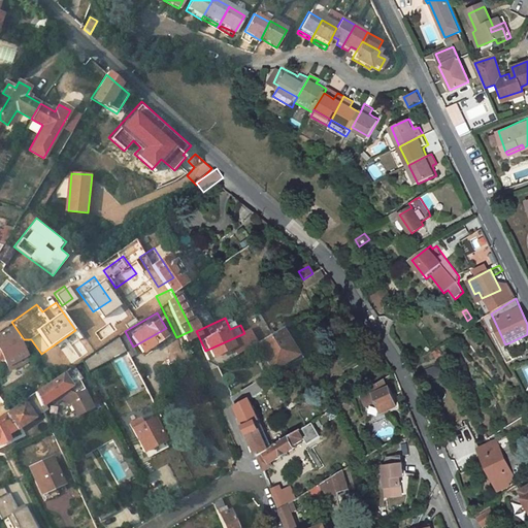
[(271,323),(249,336),(264,362),(286,349),(271,323)]
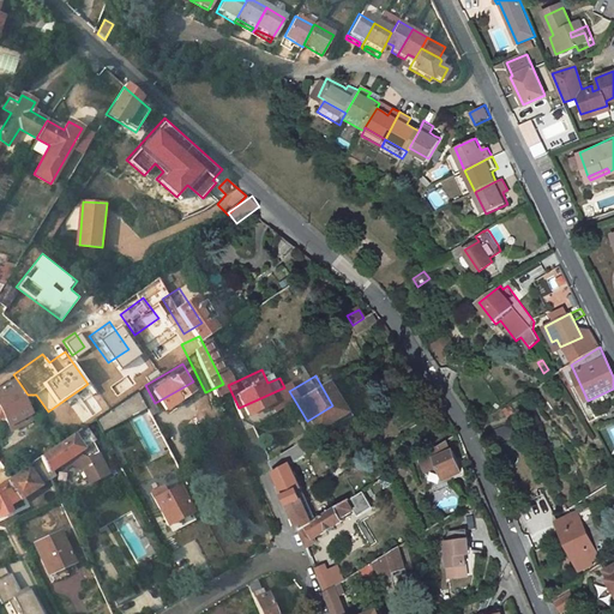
[(12,379),(0,385),(0,419),(2,423),(29,408),(12,379)]
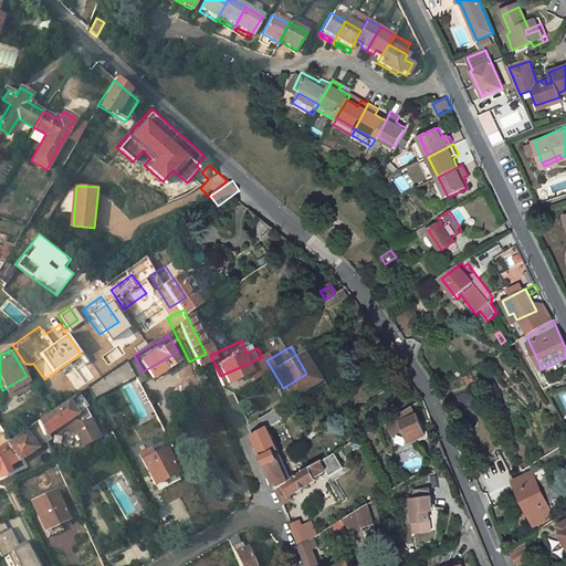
[(94,397),(136,378),(130,365),(88,384),(94,397)]
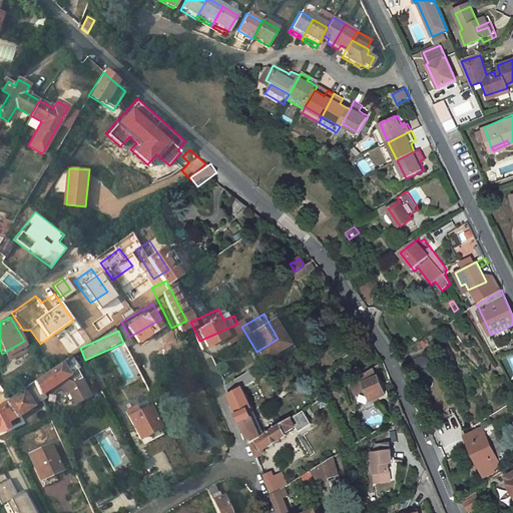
[(429,347),(426,341),(421,344),(424,350),(429,347)]
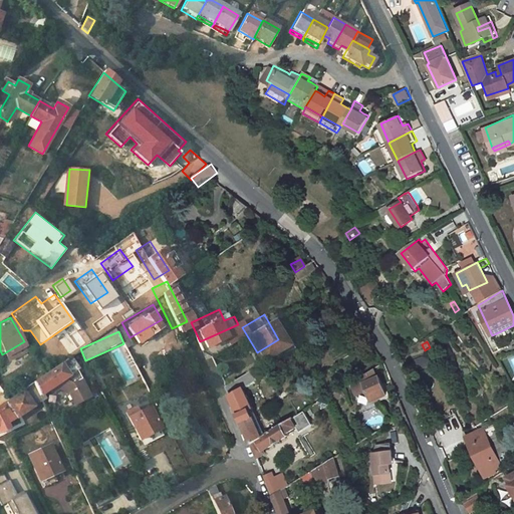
[(415,361),(420,370),(431,363),(426,355),(415,361)]
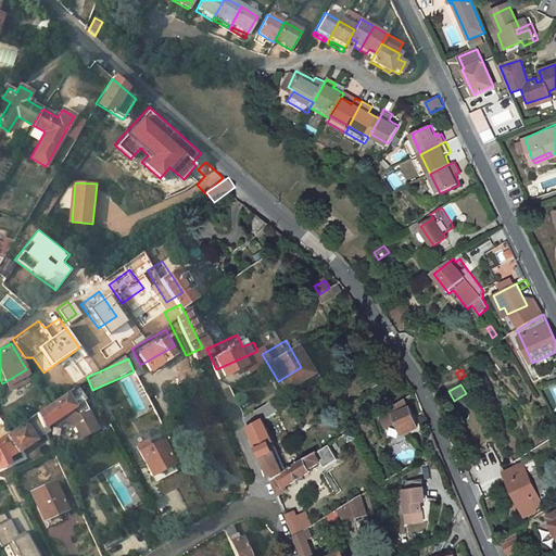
[(62,390),(30,408),(38,422),(71,404),(62,390)]
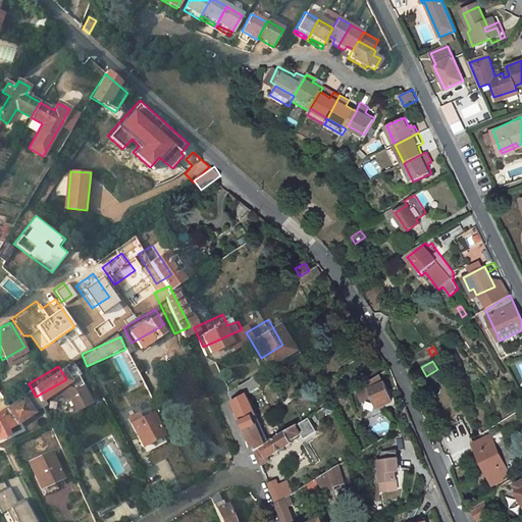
[(379,373),(357,387),(360,397),(361,397),(362,397),(363,397),(364,397),(365,397),(372,395),(376,406),(392,400),(384,382),(382,382),(379,373)]
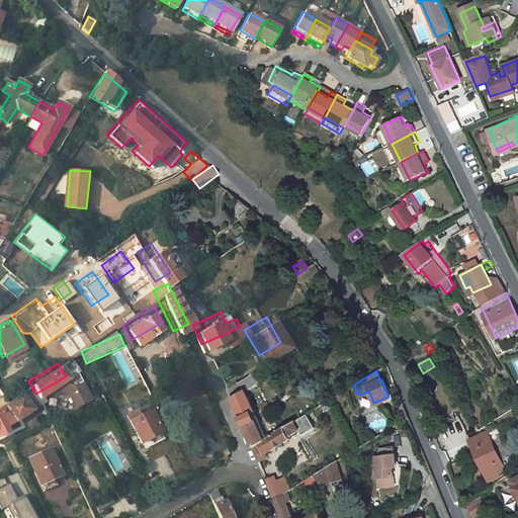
[(227,391),(232,401),(245,392),(246,392),(256,385),(259,383),(254,374),(227,391)]
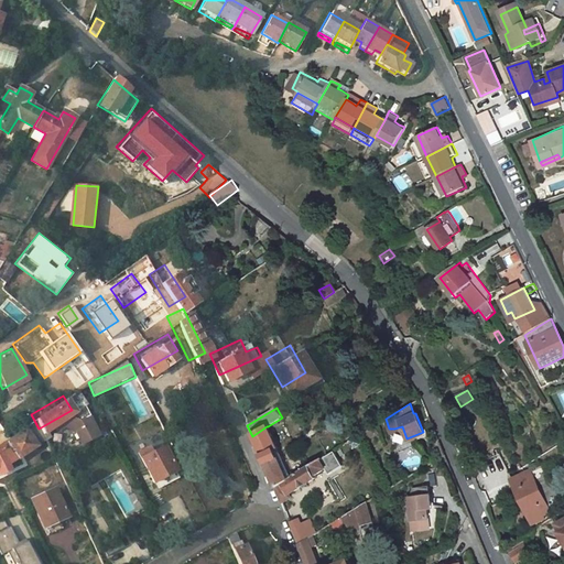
[(22,426),(0,438),(0,462),(32,445),(22,426)]
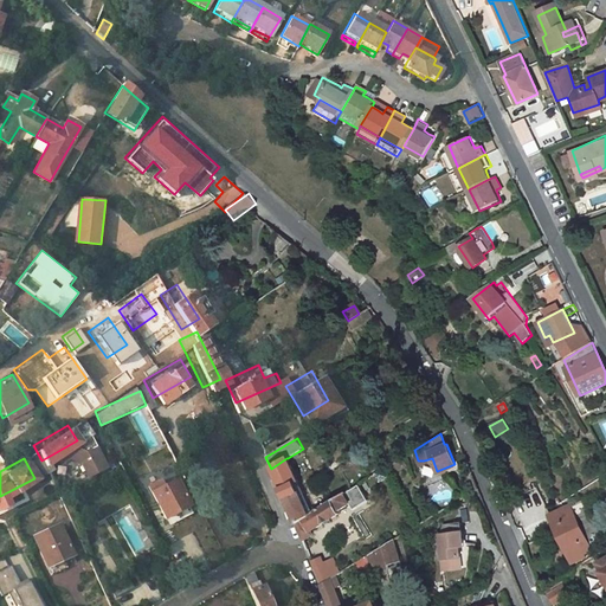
[(282,492),(300,485),(287,458),(271,469),(282,492)]
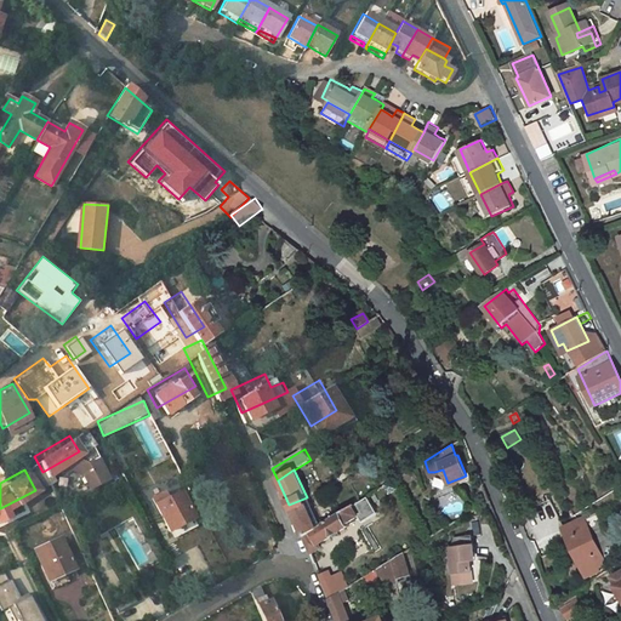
[(387,495),(394,491),(389,483),(382,488),(387,495)]
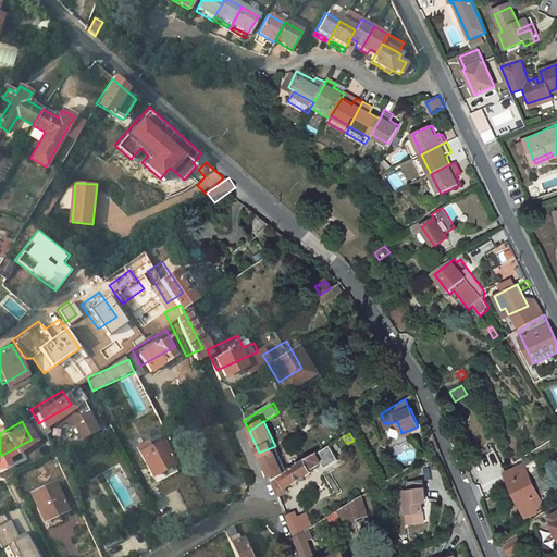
[(137,449),(151,478),(152,477),(173,466),(174,466),(162,443),(150,449),(148,444),(137,449)]
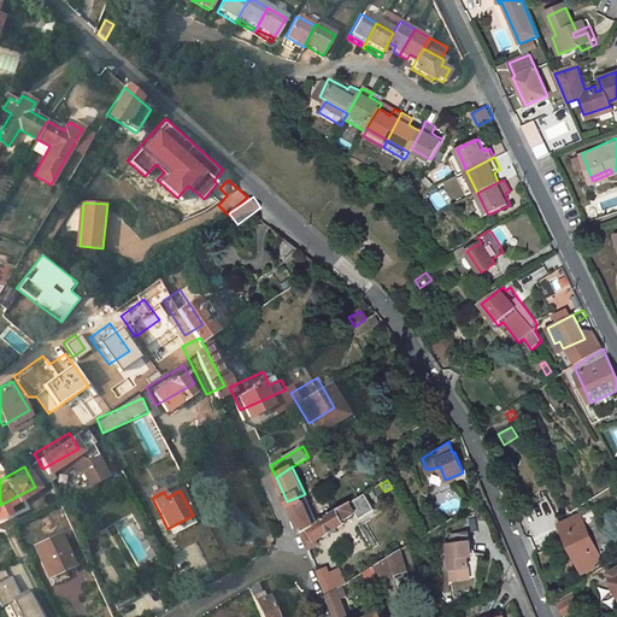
[(305,498),(305,494),(287,501),(291,509),(304,503),(307,500),(305,498)]
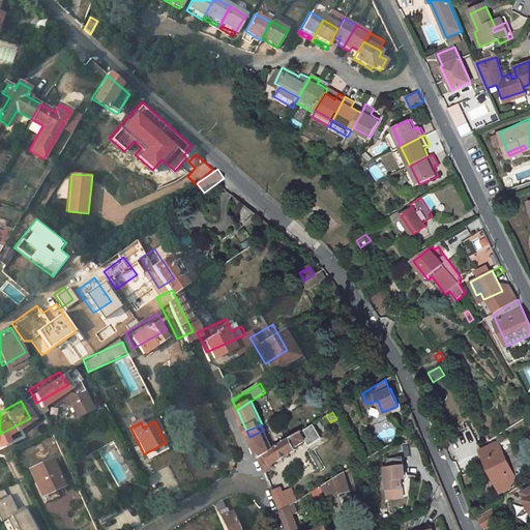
[(270,451),(261,432),(249,437),(259,458),(270,451)]
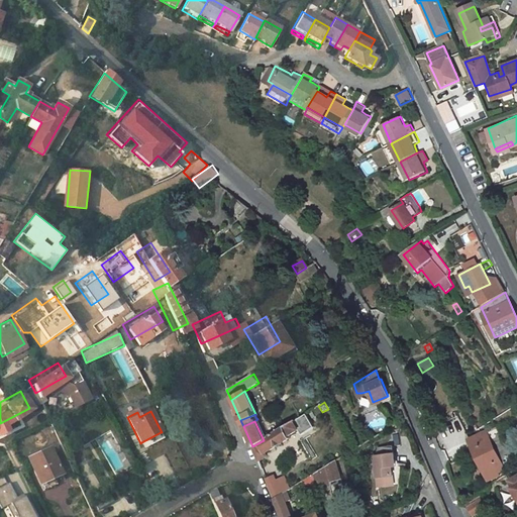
[(437,429),(447,457),(471,448),(460,421),(437,429)]
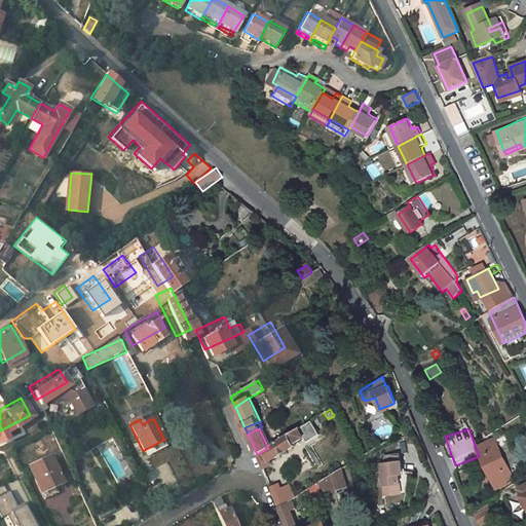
[(300,431),(298,429),(268,448),(257,454),(263,470),(269,465),(267,462),(291,448),(290,446),(301,439),(297,434),(300,431)]
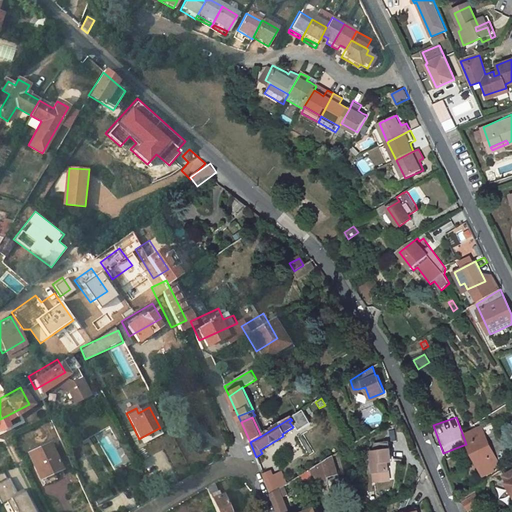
[(142,443),(162,433),(159,428),(140,438),(142,443)]
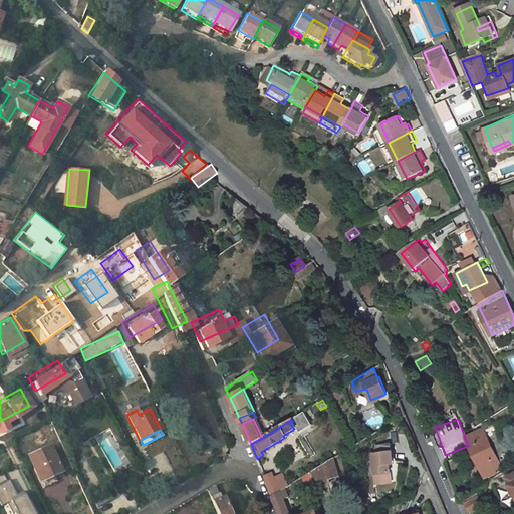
[(483,430),(467,438),(487,477),(503,469),(483,430)]
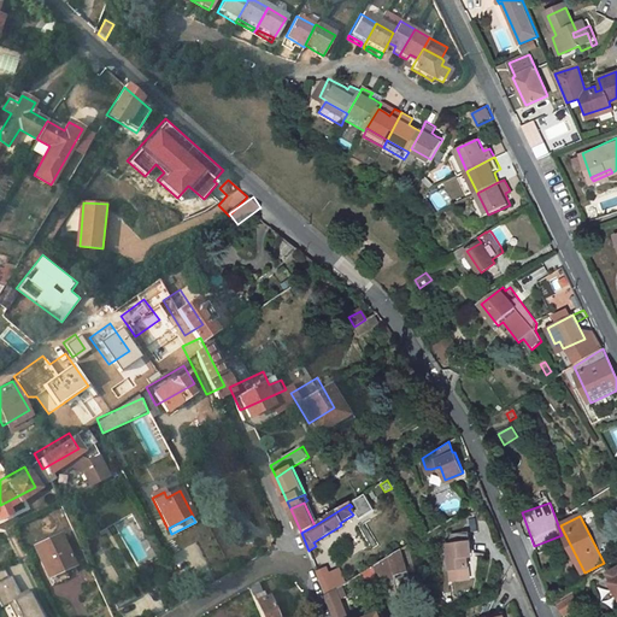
[(71,559),(58,529),(31,541),(50,579),(65,571),(62,564),(71,559)]
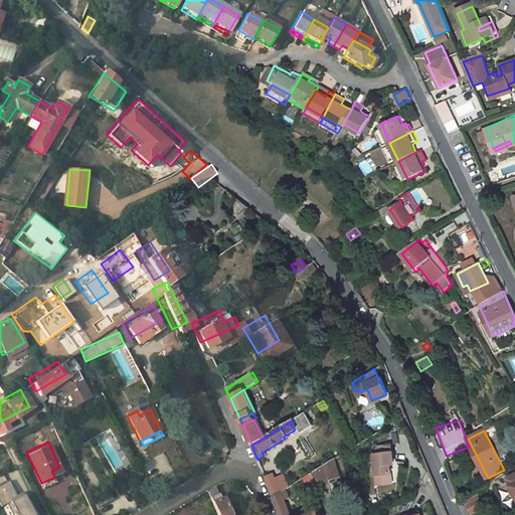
[(377,453),(396,449),(394,443),(375,448),(377,453)]
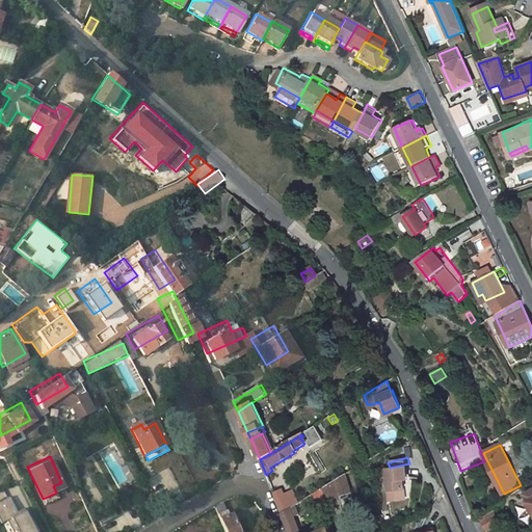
[(404,468),(383,469),(384,501),(398,501),(398,500),(397,499),(397,491),(400,491),(400,482),(400,478),(404,478),(404,468)]
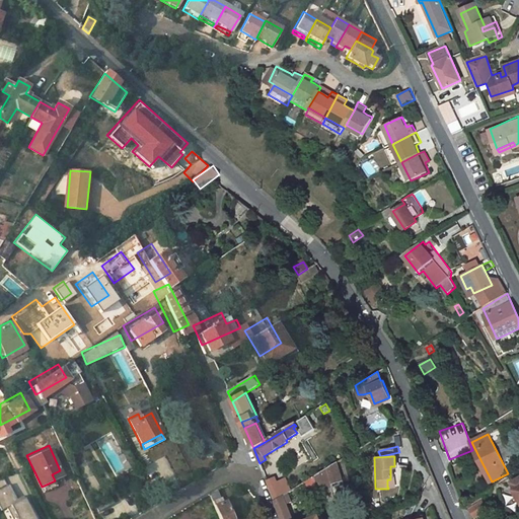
[(340,479),(335,463),(312,477),(317,492),(331,487),(330,484),(340,479)]
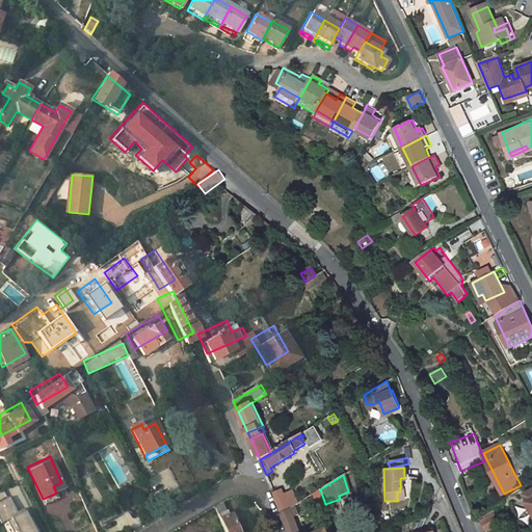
[(288,508),(298,502),(291,489),(283,495),(285,499),(277,503),(281,512),(288,508)]
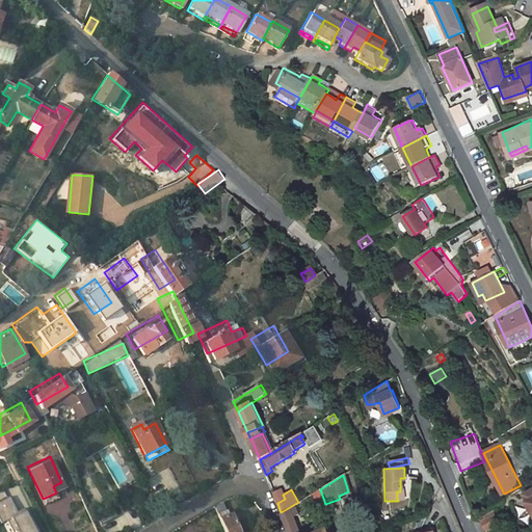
[(325,507),(325,504),(320,489),(308,497),(313,501),(318,504),(322,506),(325,507)]
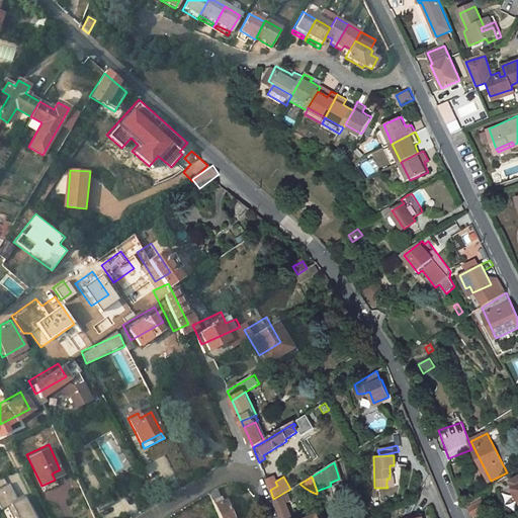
[(17,497),(9,483),(0,488),(0,508),(7,507),(12,517),(35,517),(22,494),(17,497)]
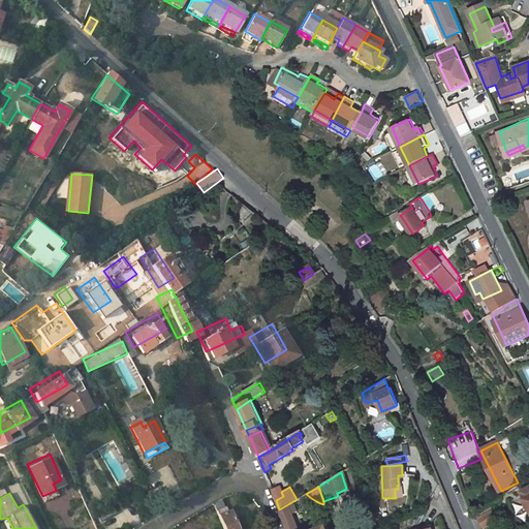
[(322,528),(296,528),(286,505),(279,509),(286,528),(327,528),(327,527),(322,528)]
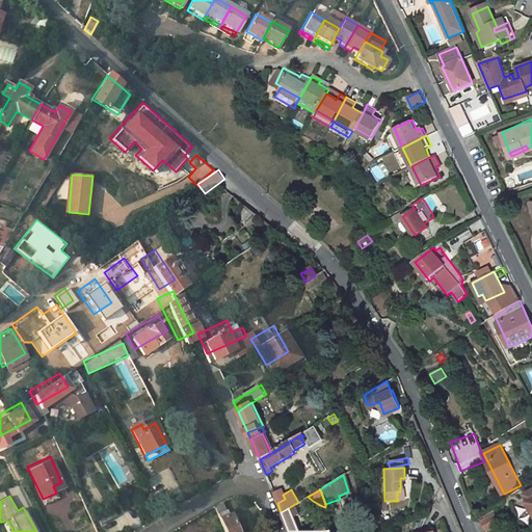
[(98,517),(102,525),(117,516),(114,509),(98,517)]
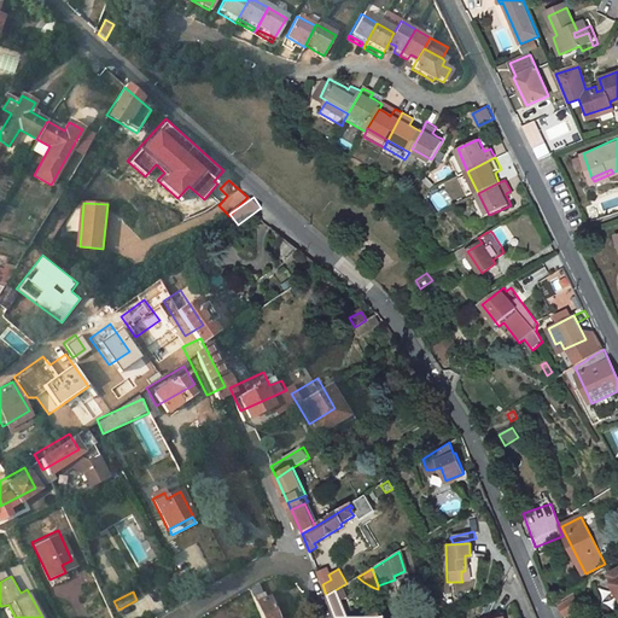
[(260,617),(277,617),(269,599),(260,602),(257,596),(252,599),(260,617)]
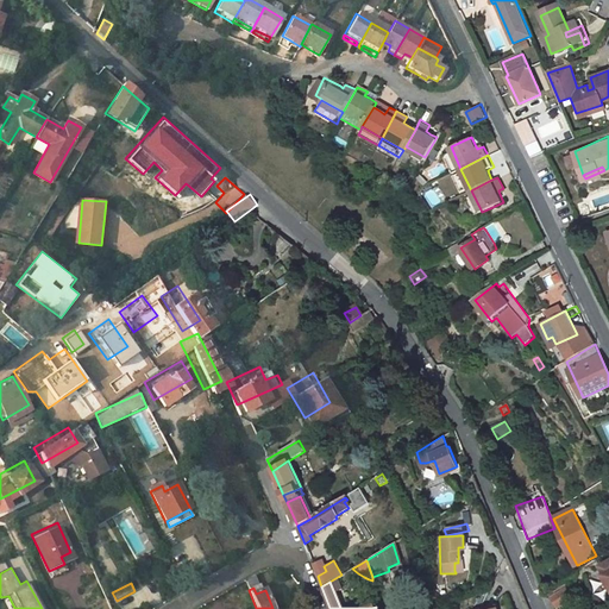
[(570,597),(564,588),(550,598),(556,608),(570,597)]
